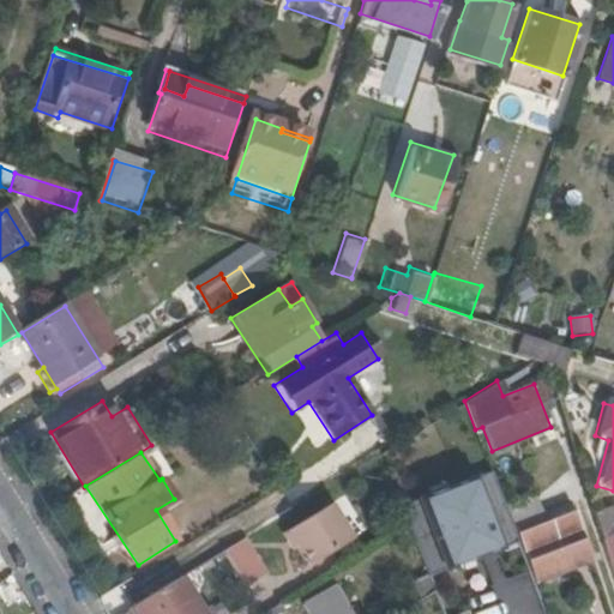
[(446,572),(519,545),(506,507),(493,474),(419,501),(446,572)]
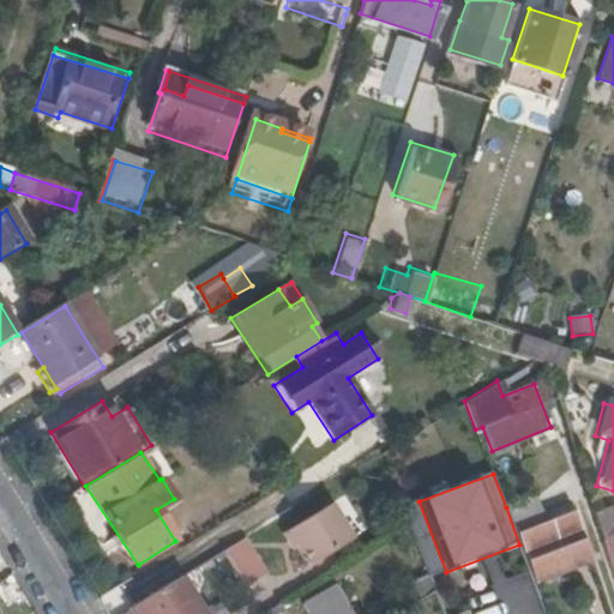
[(531,498),(506,507),(519,545),(533,579),(591,558),(570,501),(537,513),(531,498)]
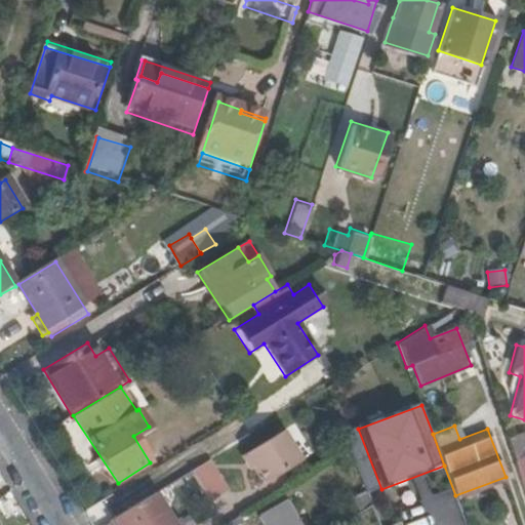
[(264,483),(300,461),(281,431),(241,454),(249,469),(253,467),(264,483)]
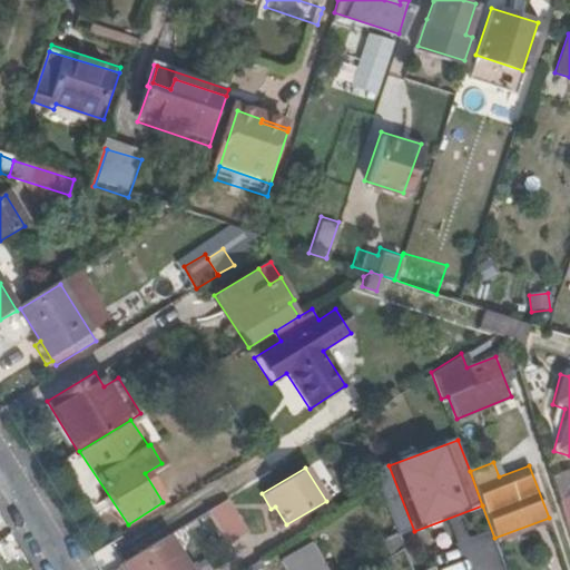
[(569,485),(566,474),(551,478),(560,502),(569,498),(569,485)]
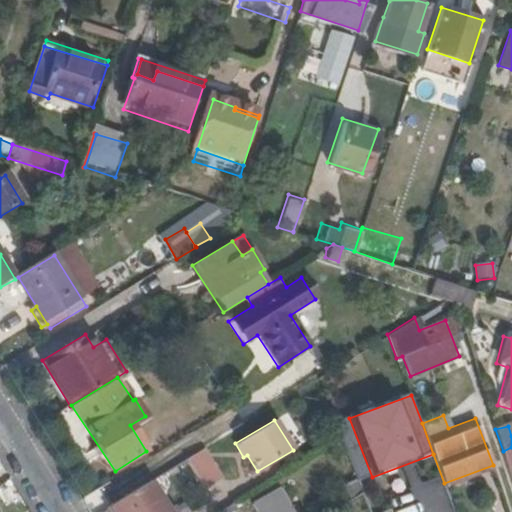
[(511,447),(503,451),(511,481),(511,447)]
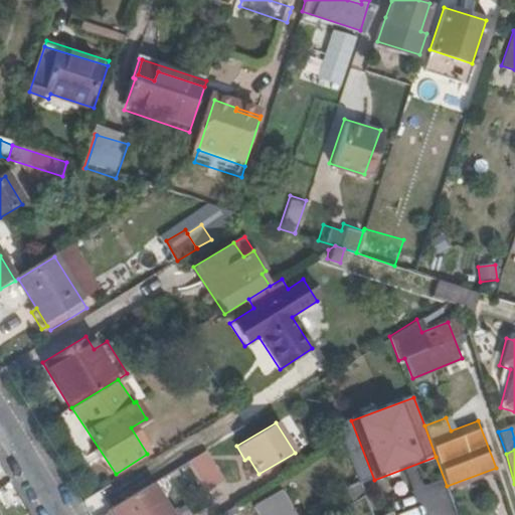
[(203,451),(185,462),(205,492),(222,482),(203,451)]
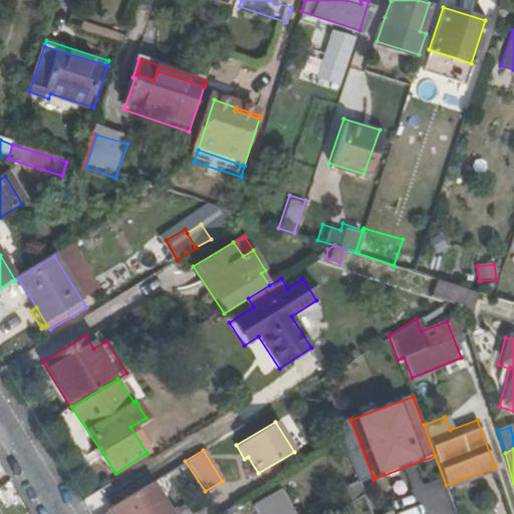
[(175,513),(172,508),(166,511),(149,483),(107,508),(110,513),(175,513)]
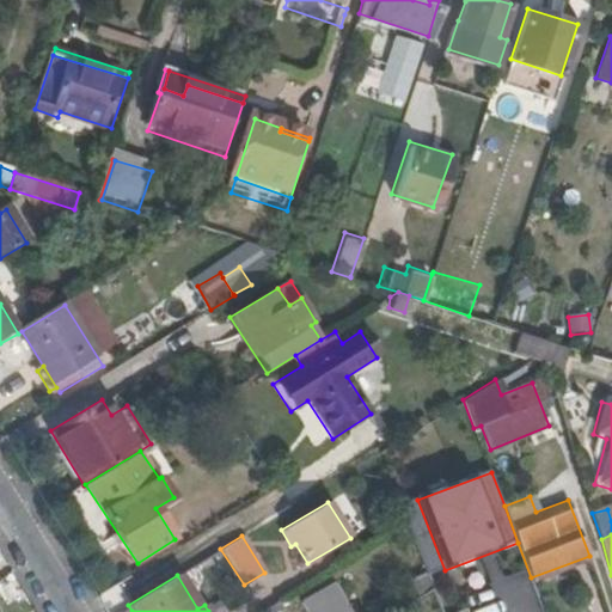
[(311,611),(352,611),(335,583),(305,601),(311,611)]
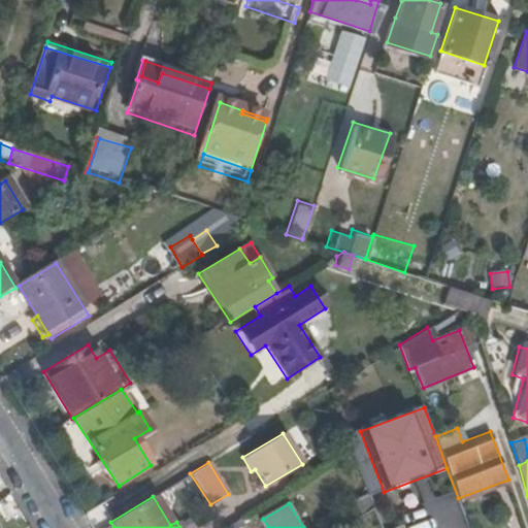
[(406,527),(431,527),(427,504),(402,510),(406,527)]
